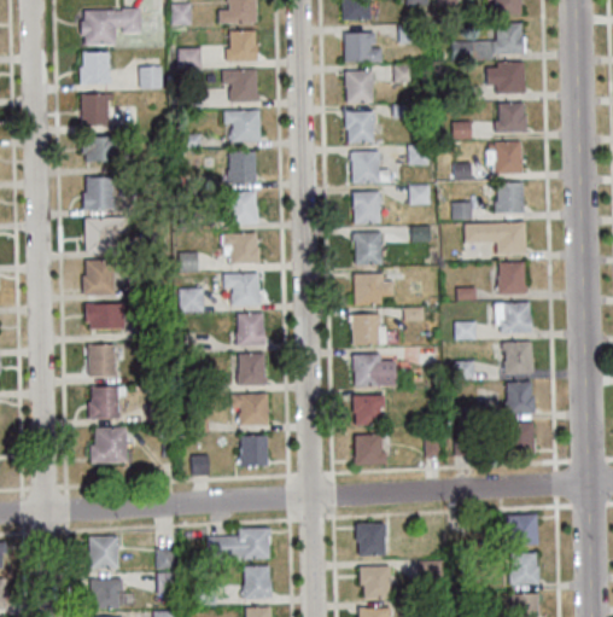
[(220,24),(220,11),(229,11),(229,0),(255,0),(256,23),(220,24)]
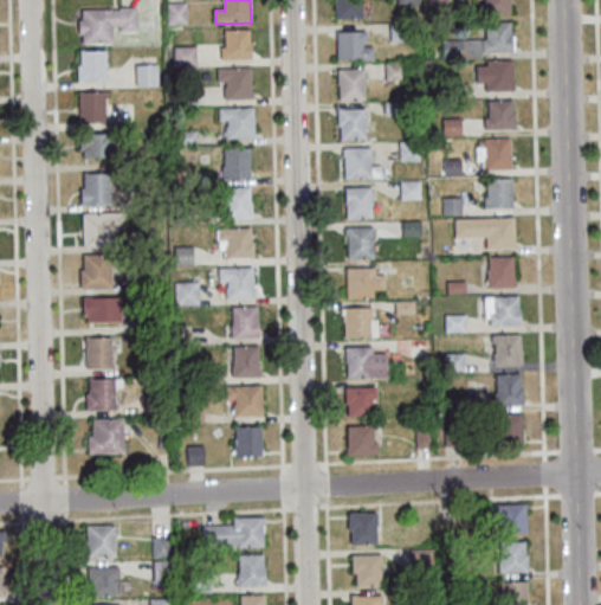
[(336,0),(363,0),(363,19),(337,20),(336,0)]
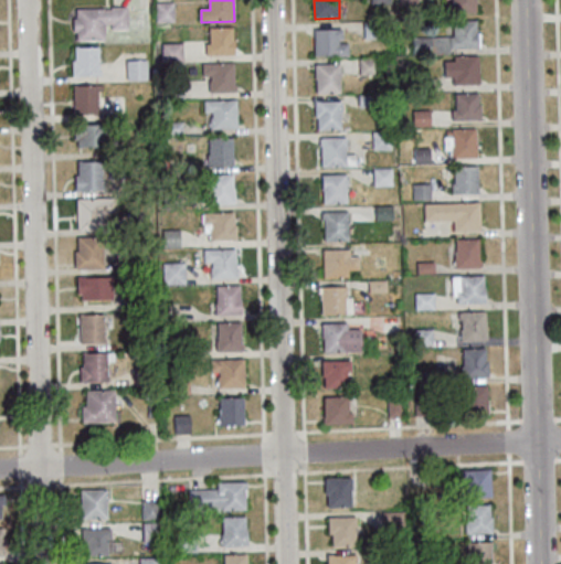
[(477,0),(477,12),(455,12),(455,0),(477,0)]
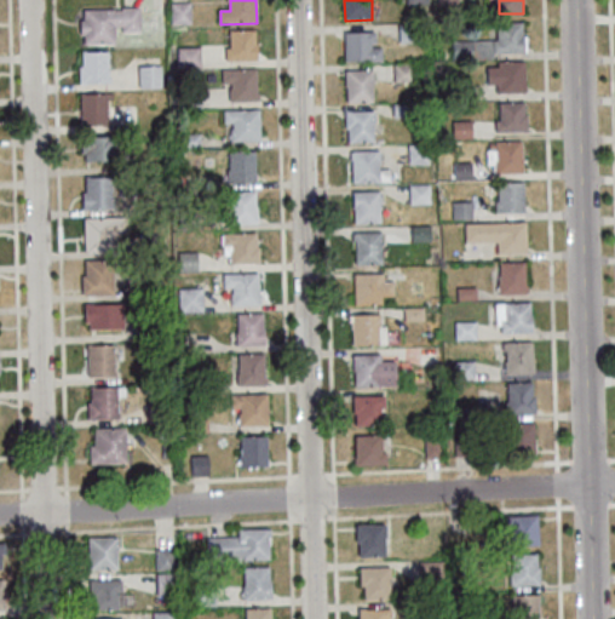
[(173,5),(191,5),(193,24),(173,26),(173,5)]
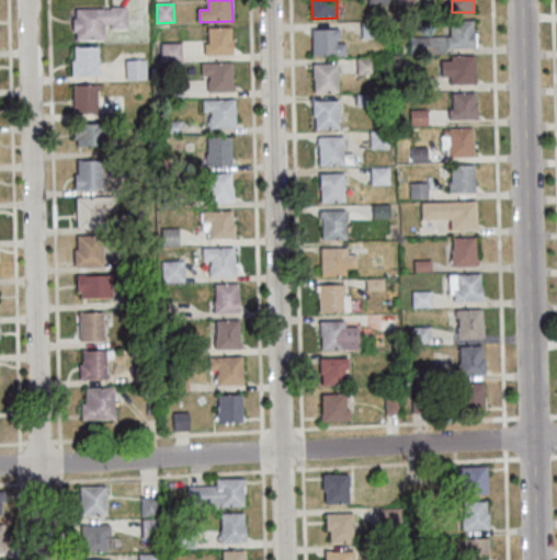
[(78,41),(78,32),(76,32),(75,20),(78,20),(78,11),(104,11),(104,12),(113,12),(113,9),(127,9),(128,30),(113,30),(113,25),(104,25),(105,41),(78,41)]
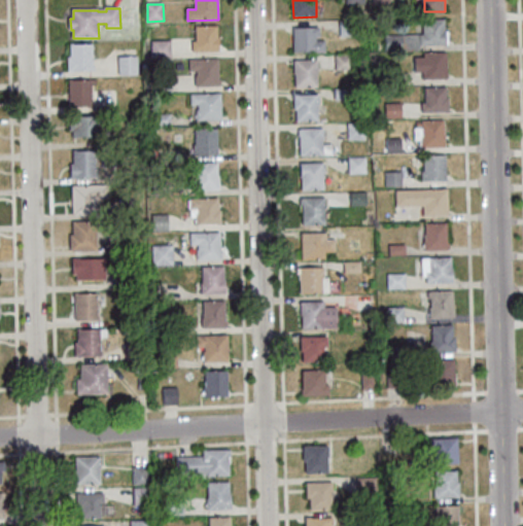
[(387,36),(425,35),(424,21),(446,21),(447,33),(448,33),(449,43),(447,43),(447,45),(421,45),(421,50),(387,50),(387,36)]
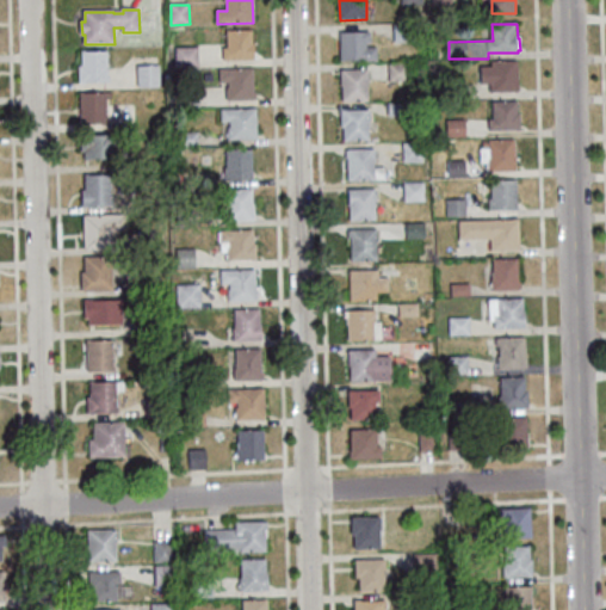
[(396,43),(396,26),(415,26),(415,42),(396,43)]
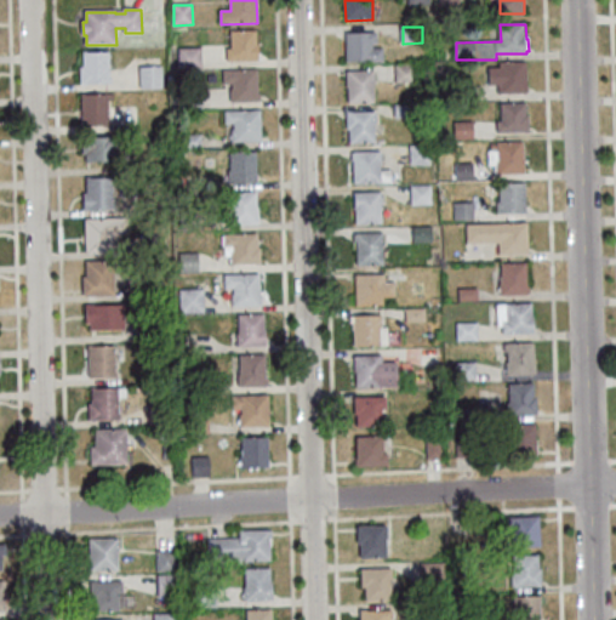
[(228,62),(228,50),(233,50),(232,33),(256,33),(257,45),(258,45),(258,61),(228,62)]
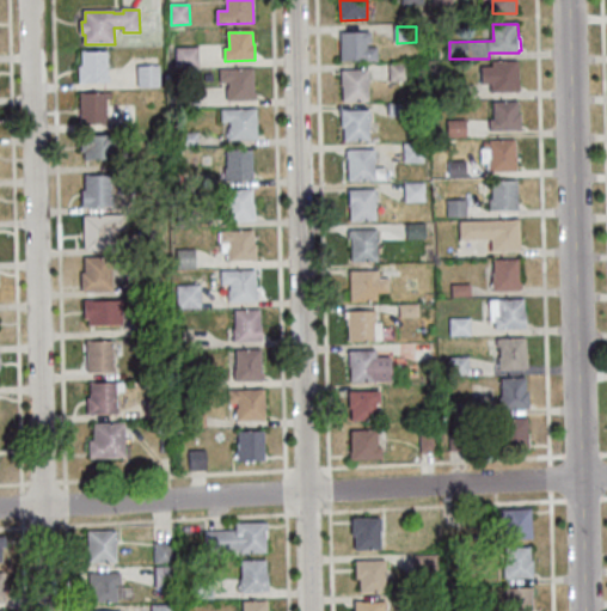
[(342,62),(341,34),(371,34),(372,44),(367,44),(367,49),(378,49),(379,62),(368,62),(368,61),(342,62)]
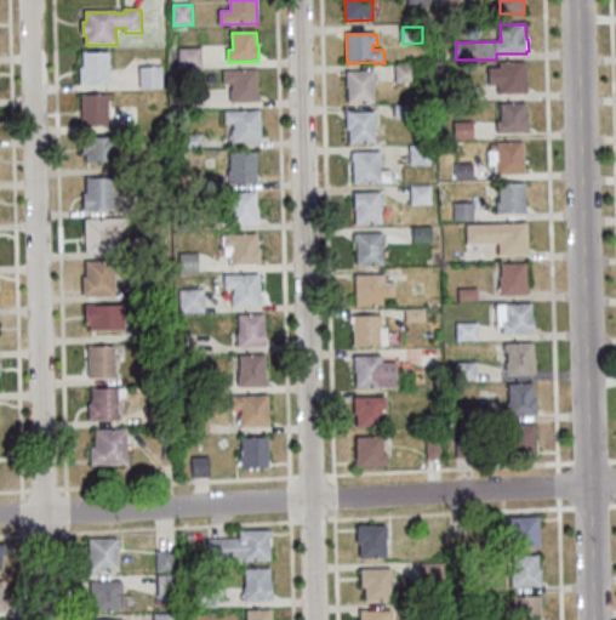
[(182,50),(203,49),(203,67),(182,68),(182,50)]
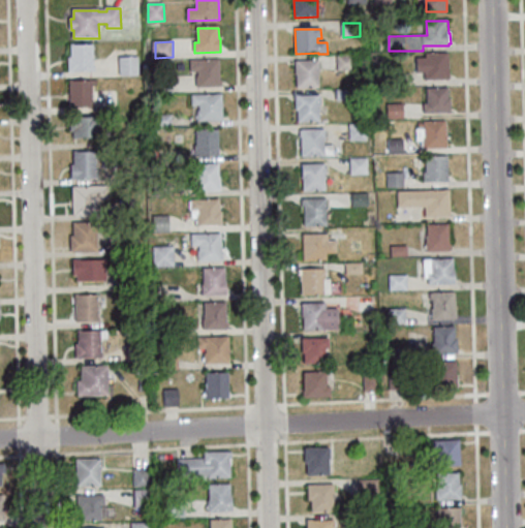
[(69,72),(69,58),(72,58),(71,45),(94,45),(94,72),(69,72)]
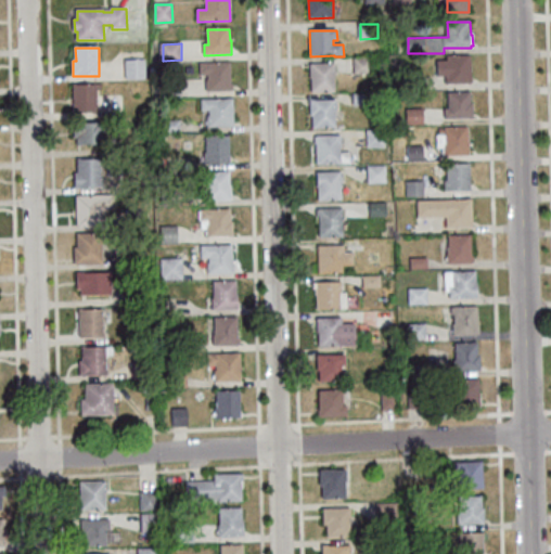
[(471,56),(471,85),(448,85),(447,76),(438,76),(438,62),(447,62),(447,56),(471,56)]
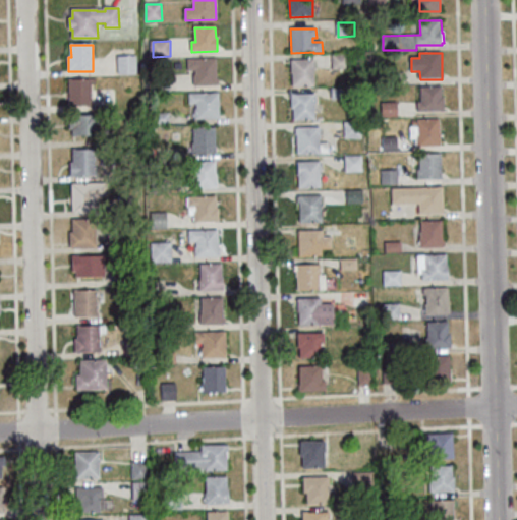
[(334,70),(334,56),(348,55),(348,70),(334,70)]
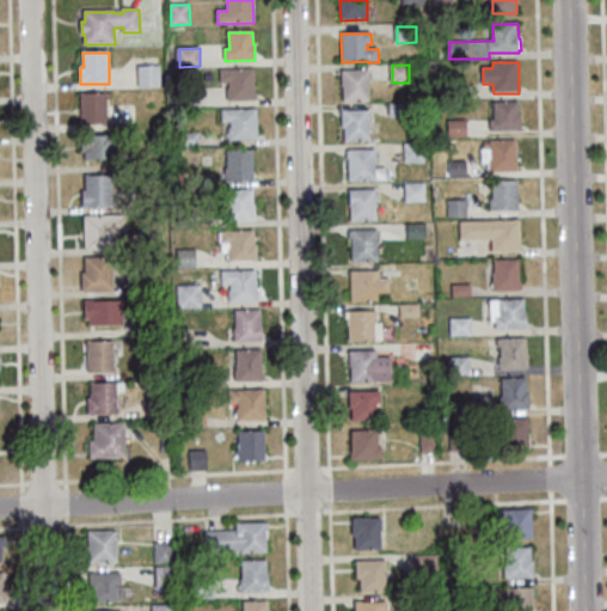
[(140,89),(140,66),(160,66),(161,87),(140,89)]
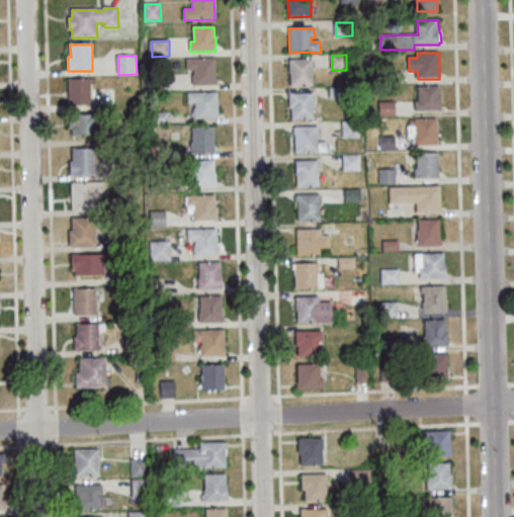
[(216,59),(216,79),(217,79),(218,84),(194,85),(194,76),(194,69),(188,70),(188,59),(216,59)]
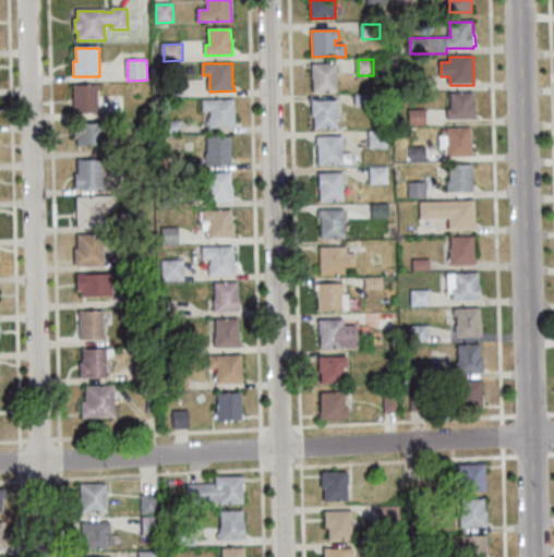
[(314,94),(314,79),(313,79),(313,65),(338,64),(338,75),(337,75),(337,93),(314,94)]
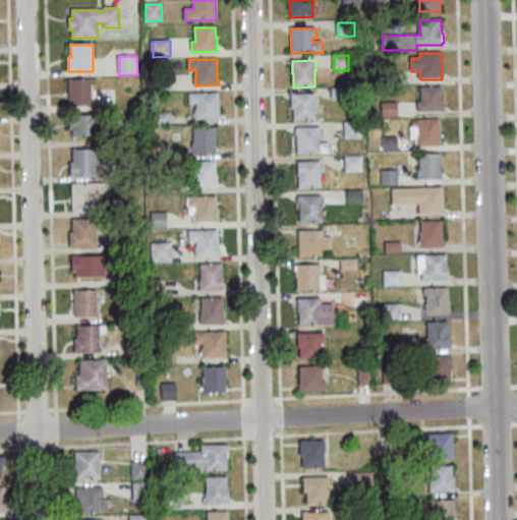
[(399,74),(399,84),(384,85),(384,74),(399,74)]
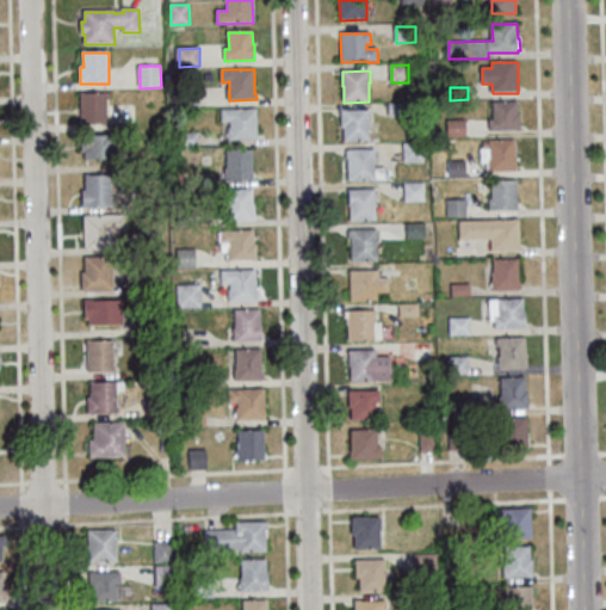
[(201,92),(201,106),(181,106),(181,92),(201,92)]
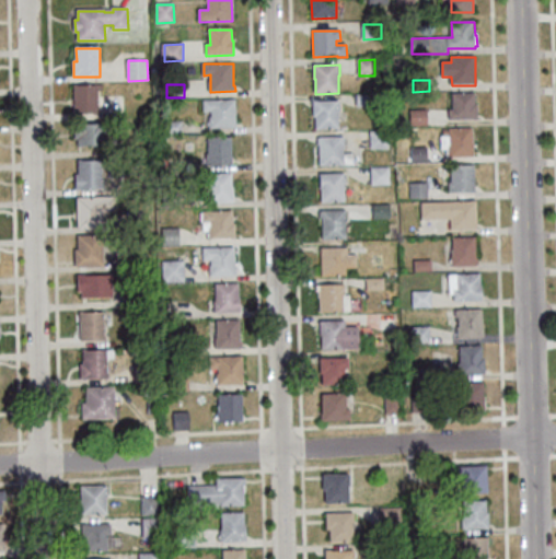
[(76,114),(74,85),(103,85),(103,92),(99,92),(99,113),(76,114)]
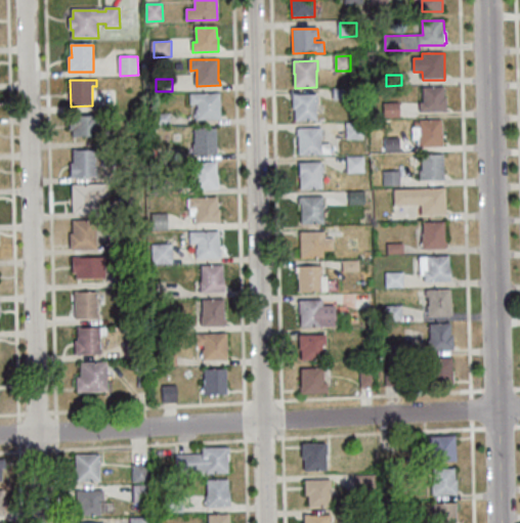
[(421,113),(421,103),(424,103),(424,88),(444,88),(444,98),(446,98),(446,113),(421,113)]
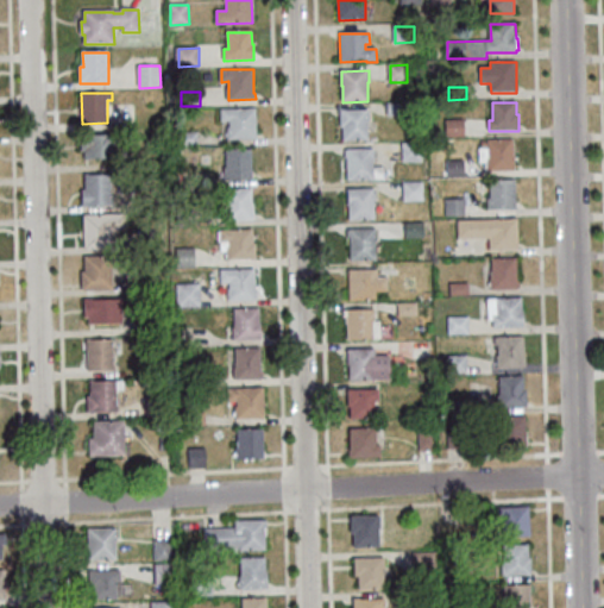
[(388,117),(388,104),(406,104),(406,117),(388,117)]
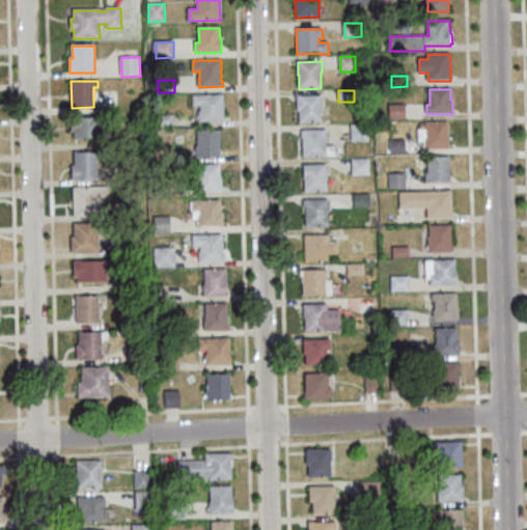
[(194,95),(223,94),(223,120),(200,120),(200,111),(201,111),(201,106),(194,106),(194,95)]
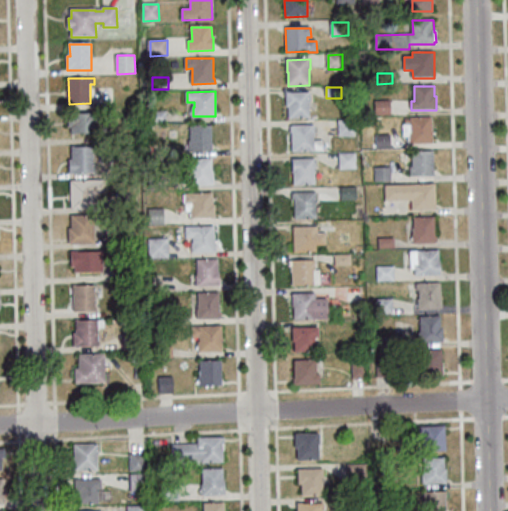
[(310,93),(310,103),(308,103),(309,118),(289,119),(289,107),(287,107),(287,94),(310,93)]
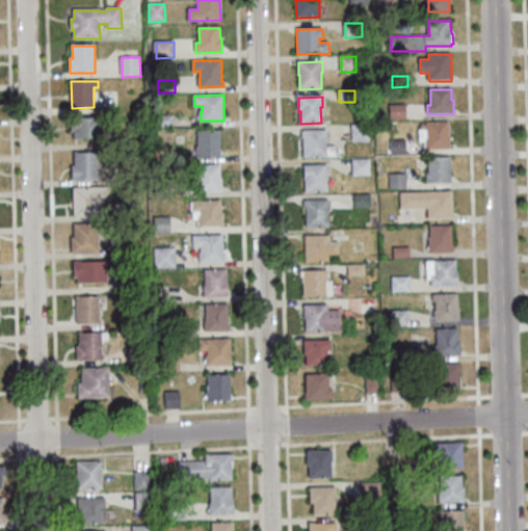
[(405,105),(405,120),(391,120),(390,105),(405,105)]
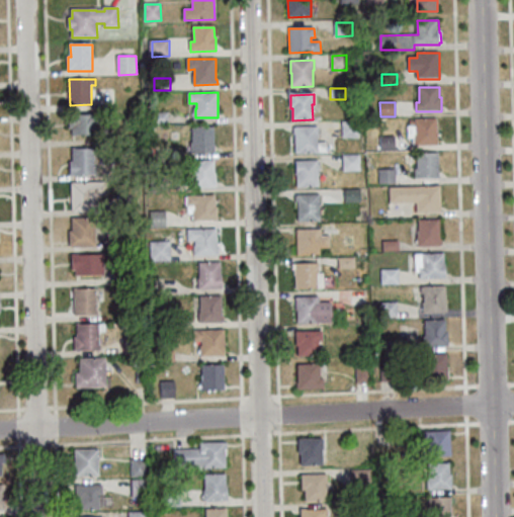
[(169,112),(169,123),(155,123),(155,112),(169,112)]
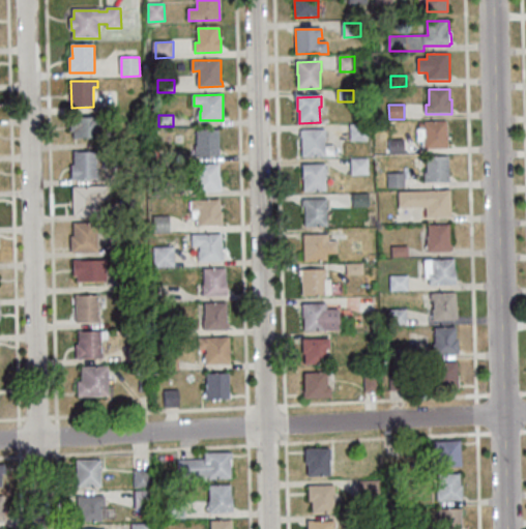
[(75,139),(75,131),(72,131),(71,118),(103,117),(103,138),(75,139)]
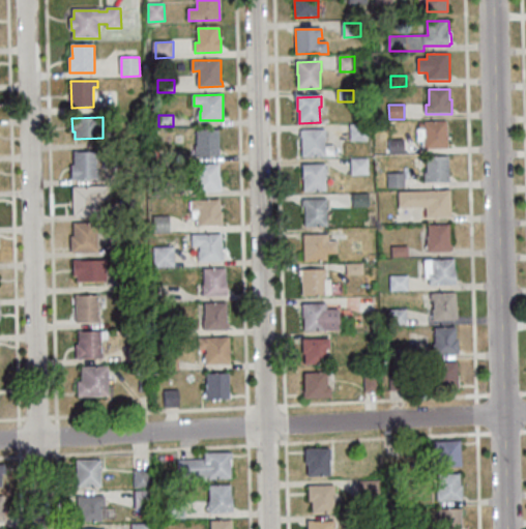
[(426,149),(426,142),(418,142),(418,129),(420,129),(420,123),(425,123),(425,122),(447,122),(447,149),(426,149)]
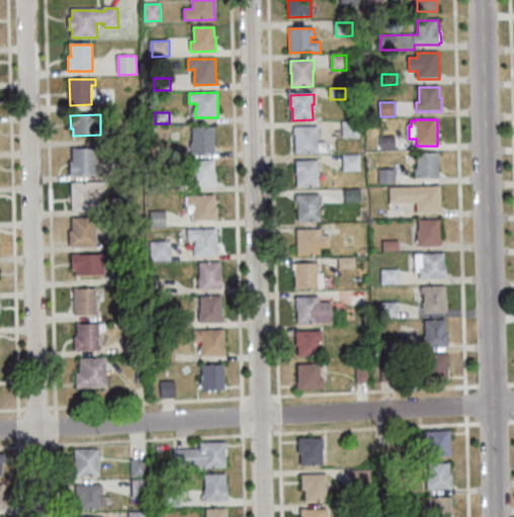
[(359,138),(343,138),(343,122),(359,122),(359,138)]
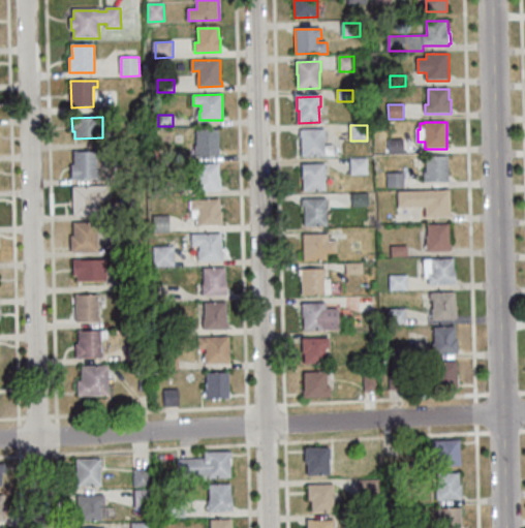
[(218,129),(219,156),(198,157),(197,130),(218,129)]
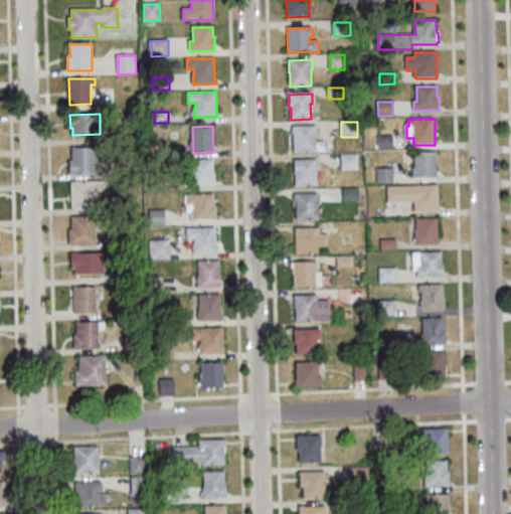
[(325,152),(295,153),(294,128),(316,127),(317,136),(315,137),(316,143),(324,143),(325,152)]
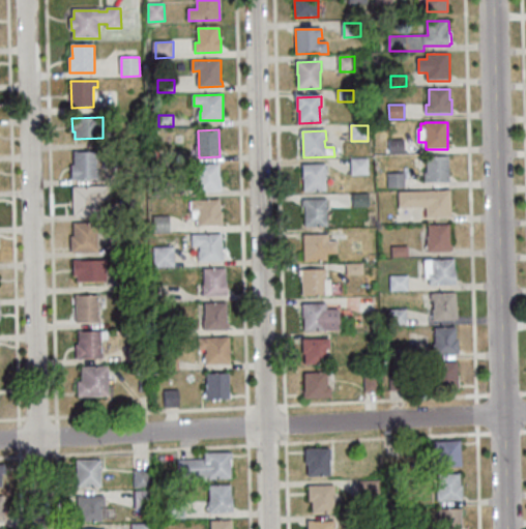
[(390,141),(404,141),(404,153),(390,153),(390,141)]
